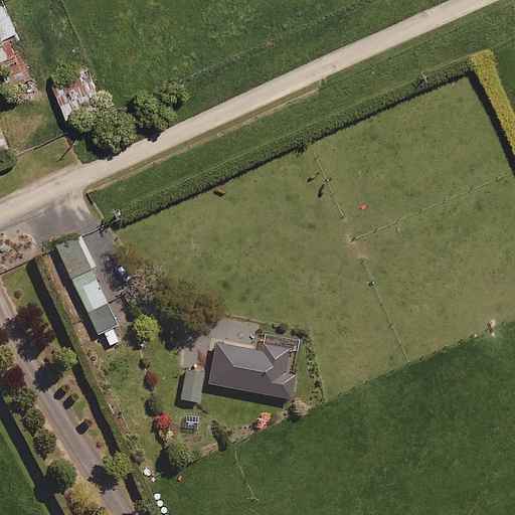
[(0,0),(0,58),(11,54),(3,36),(17,30),(3,0),(0,0)]
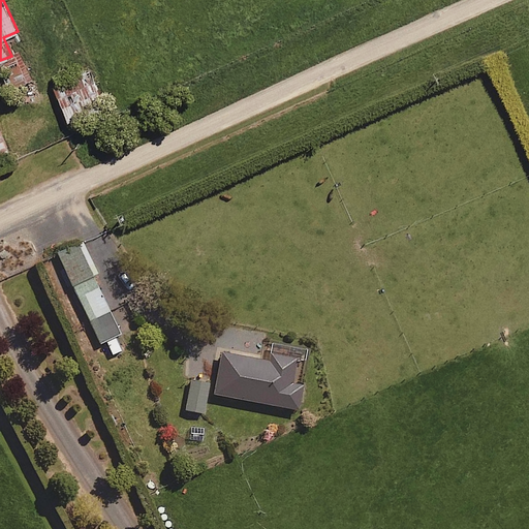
[(101,106),(87,68),(55,81),(69,119),(101,106)]
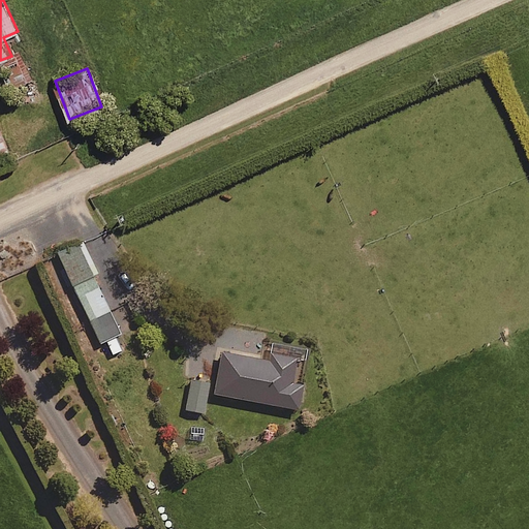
[(0,127),(0,154),(10,150),(0,127)]
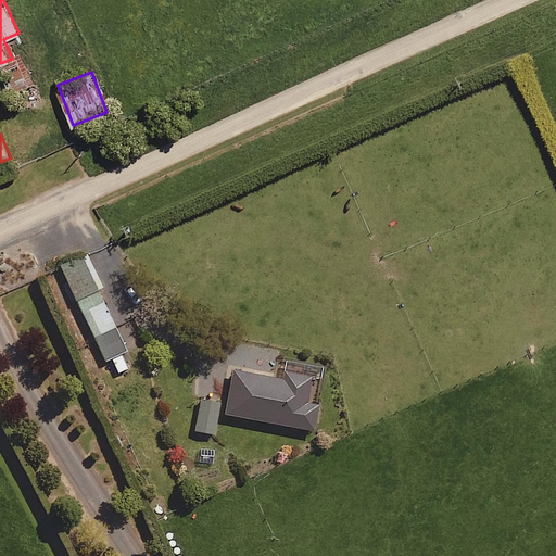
[(116,327),(136,318),(123,291),(103,301),(97,287),(102,285),(88,254),(61,267),(105,359),(111,357),(117,373),(128,367),(122,352),(127,350),(116,327)]
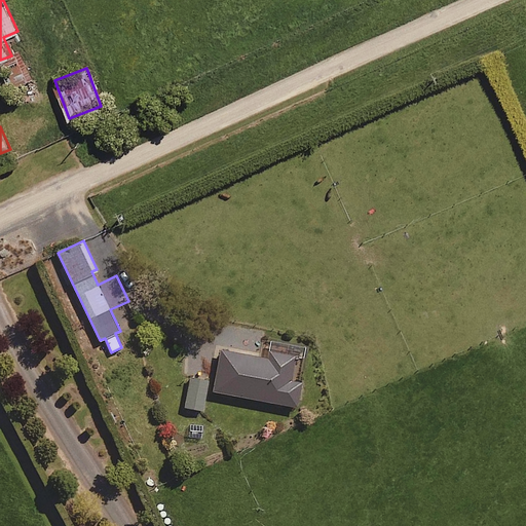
[(303,345),(271,339),(268,357),(220,347),(212,388),(297,405),(301,381),(290,379),(294,361),(300,363),(303,345)]
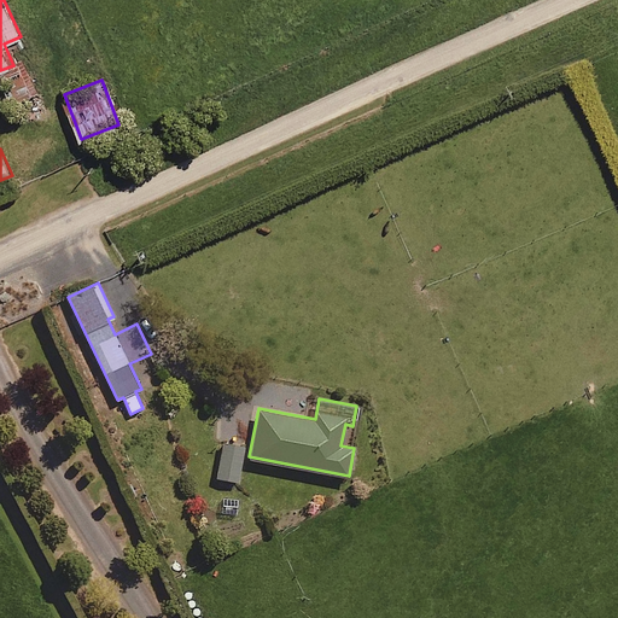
[(245,447),(223,441),(215,477),(237,482),(245,447)]
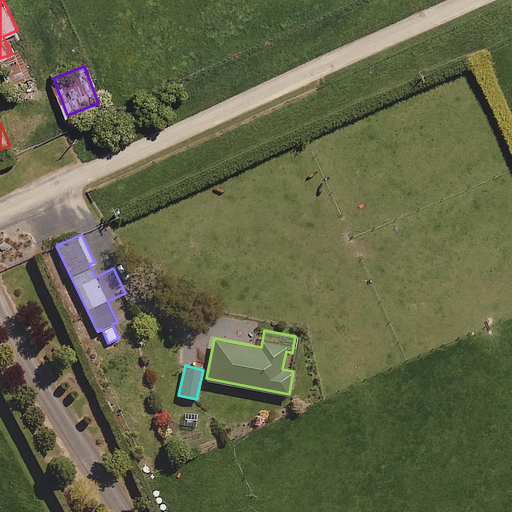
All buildings are outlined.
